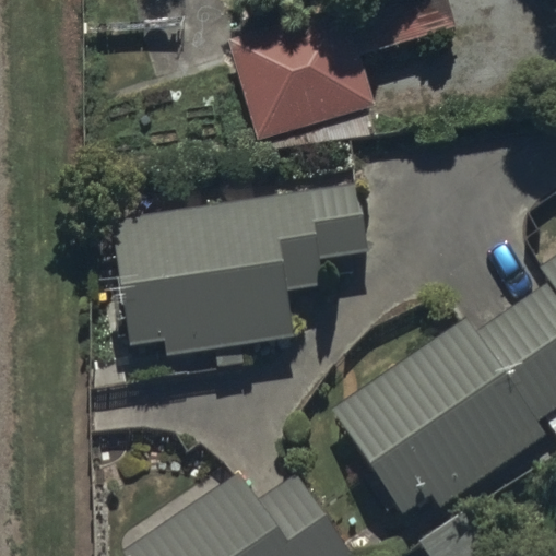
[(361,0),(227,38),(257,142),(377,107),(362,55),(457,27),(449,0),(361,0)]
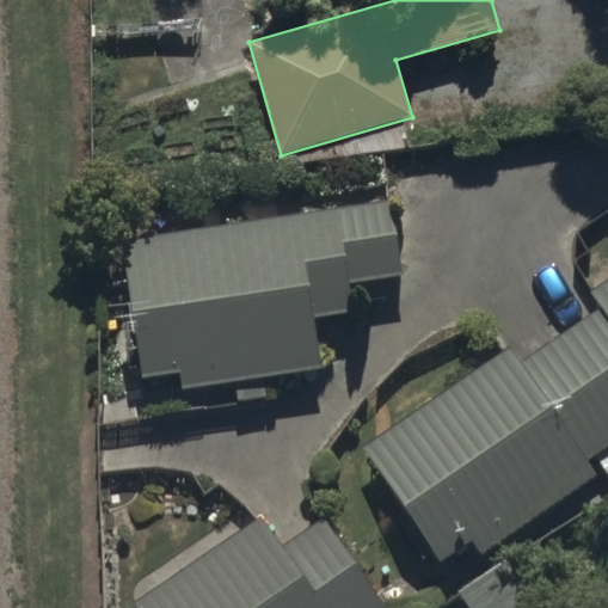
[(391,201),(122,237),(141,379),(177,374),(179,390),(232,382),(234,401),(268,397),(264,375),(321,368),(314,319),(355,314),(351,283),(401,276),(391,201)]
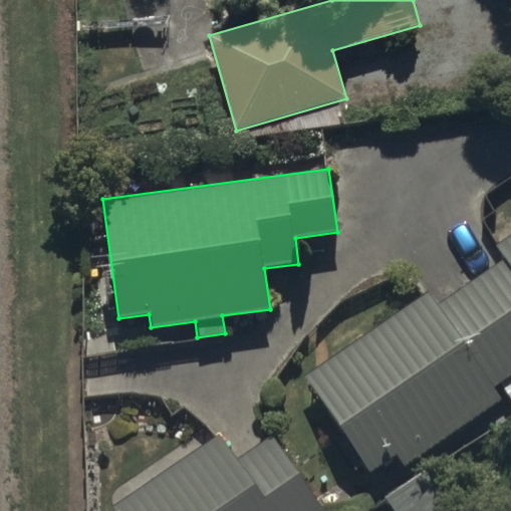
[(430,288),(304,375),(370,471),(396,454),(403,465),(502,396),(510,408),(510,407),(510,234),(497,244),(506,256),(440,302),(430,288)]
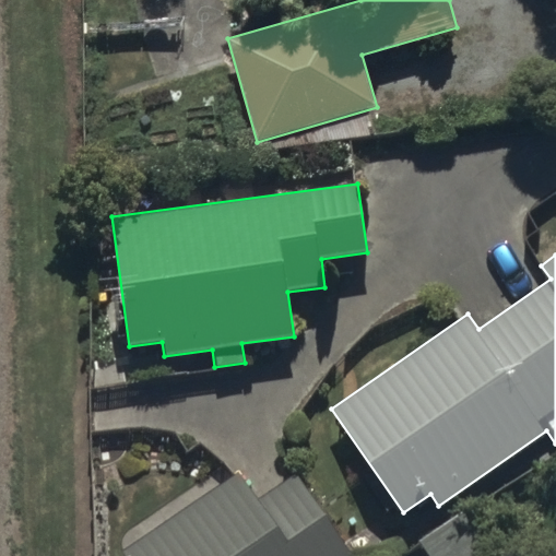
[(236,472),(116,548),(120,555),(351,555),(298,475),(256,503),(236,472)]
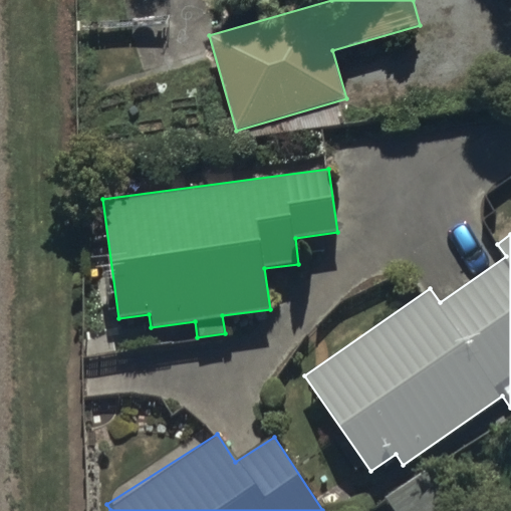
[(478,510),(441,459),(387,497),(396,510),(478,510)]
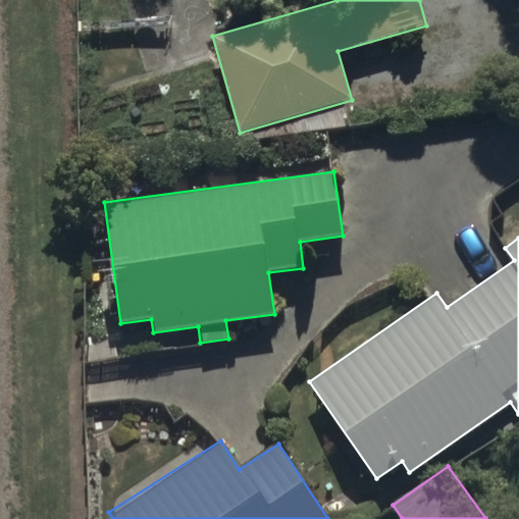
All buildings are outlined.
